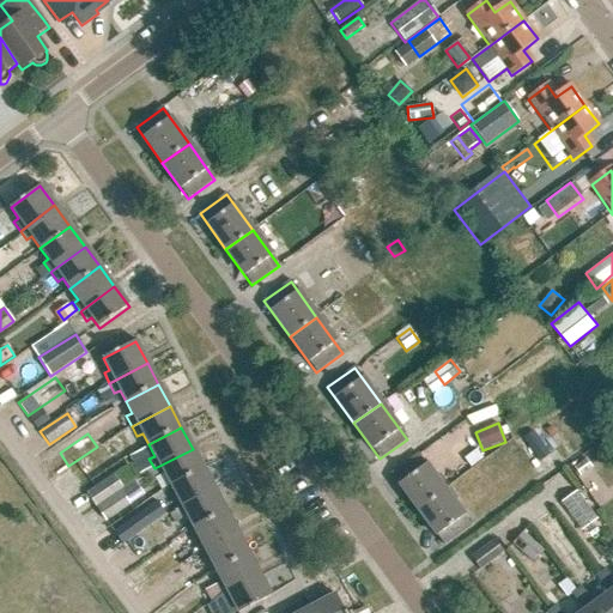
[(129,447),(121,435),(111,441),(120,453),(129,447)]
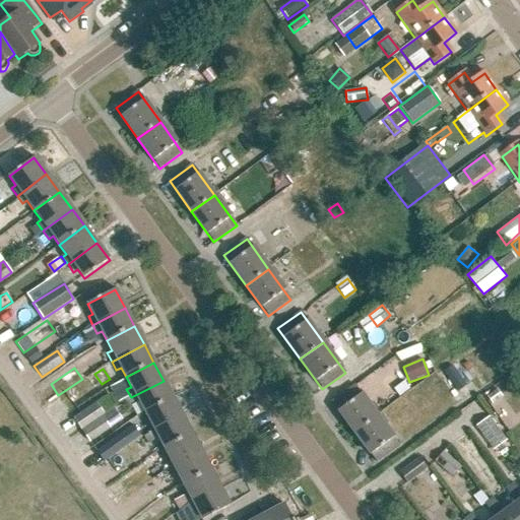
[(173,398),(164,381),(131,397),(135,406),(140,403),(144,413),(173,398)]
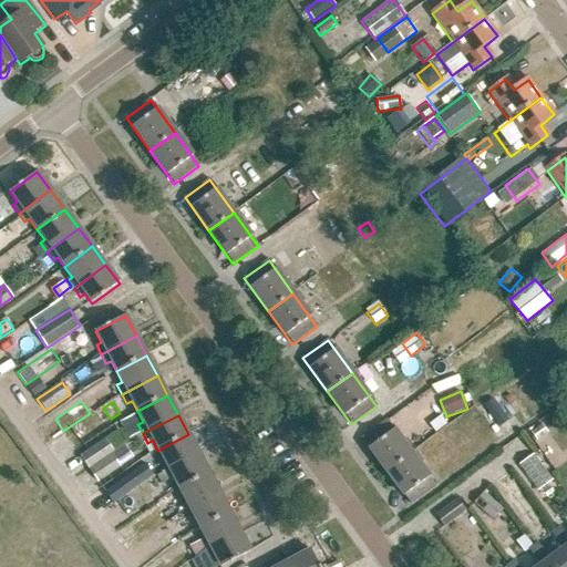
[(429,425),(435,434),(446,425),(440,418),(429,425)]
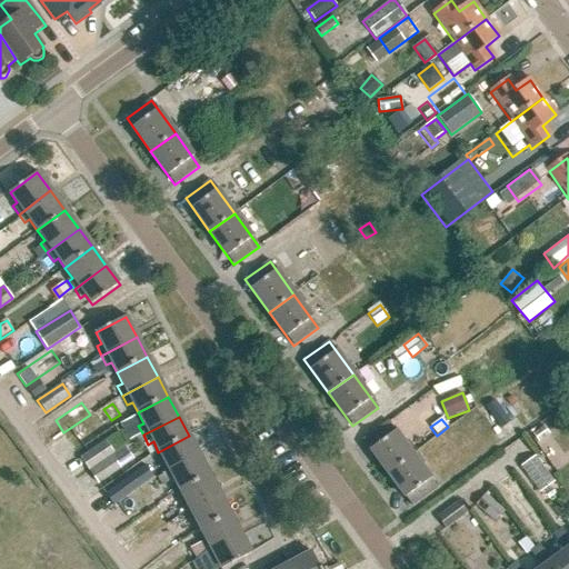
[(388,473),(413,456),(389,422),(363,441),(388,473)]
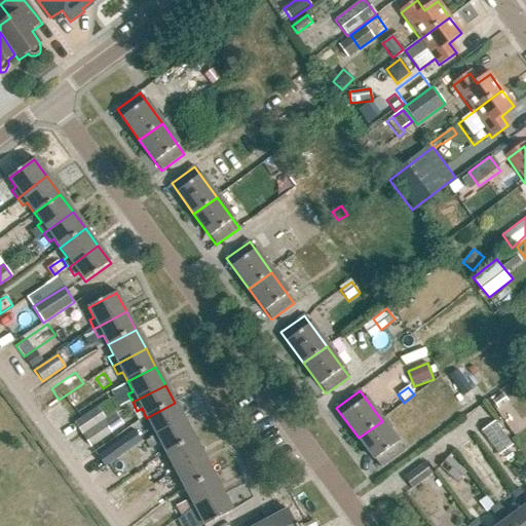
[(466,407),(477,401),(470,390),(460,397),(466,407)]
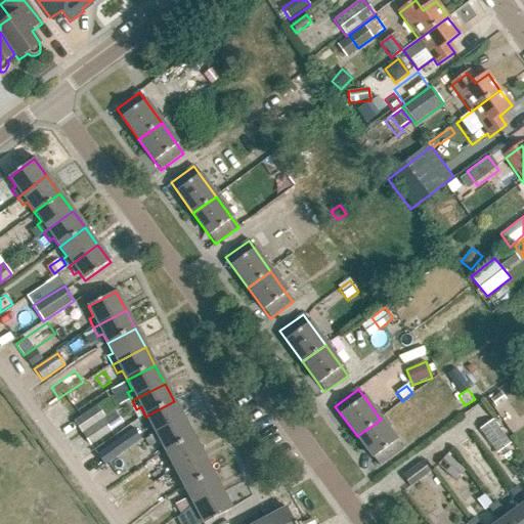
[(496,407),(506,400),(500,393),(490,400),(496,407)]
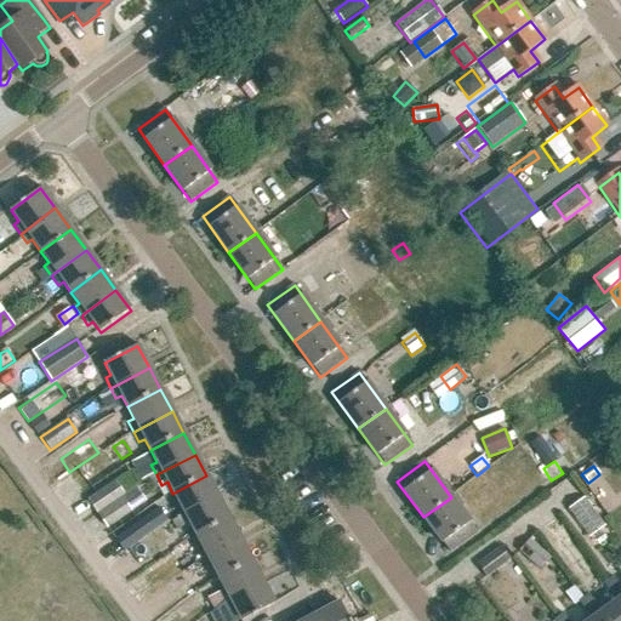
[(161,485),(157,474),(148,479),(154,491),(163,486),(161,485)]
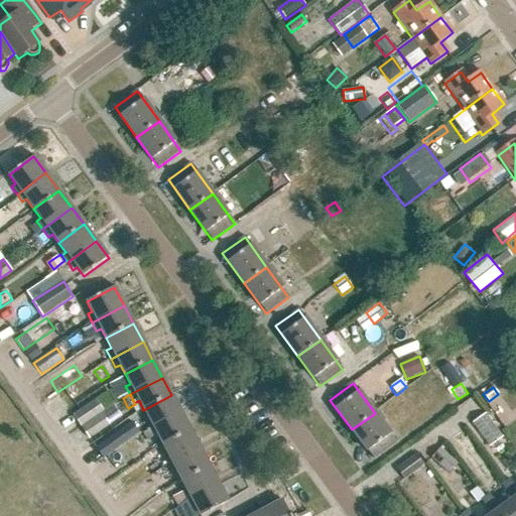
[(180,412),(171,395),(143,410),(148,419),(144,421),(148,429),(180,412)]
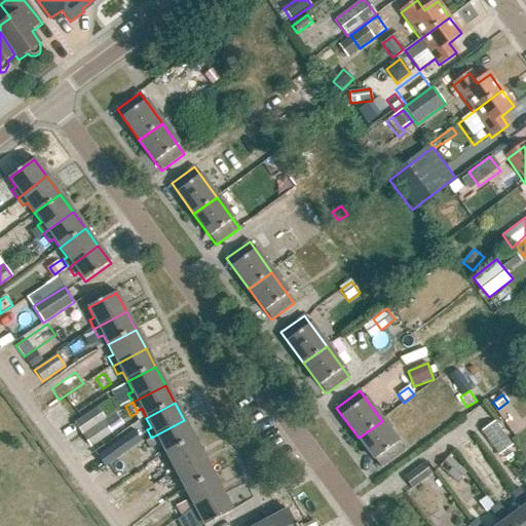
[(82,435),(106,419),(98,407),(74,422),(82,435)]
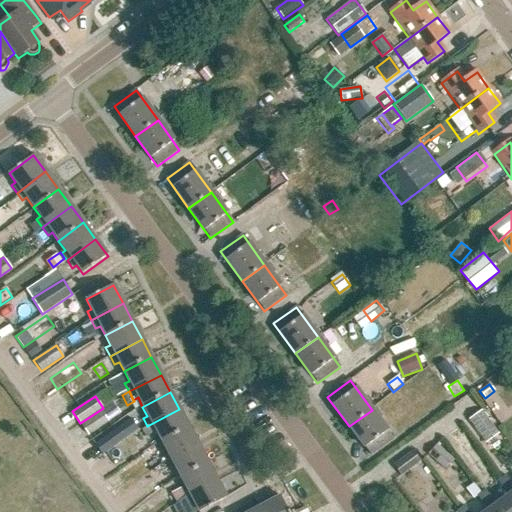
[(188,428),(179,409),(147,426),(151,435),(156,432),(161,442),(188,428)]
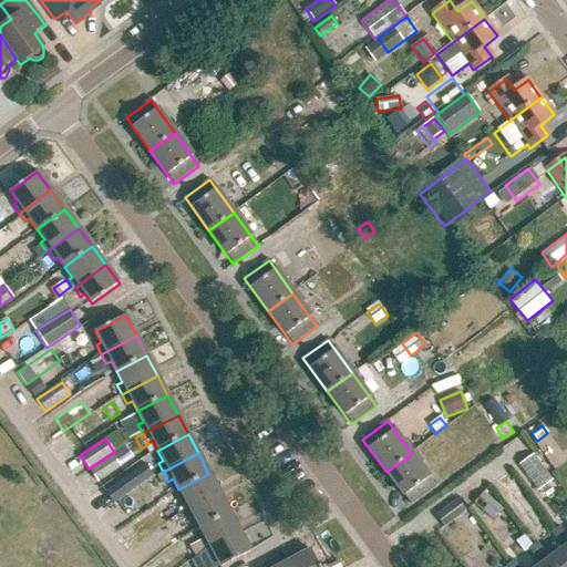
[(410,505),(435,486),(412,454),(387,472),(410,505)]
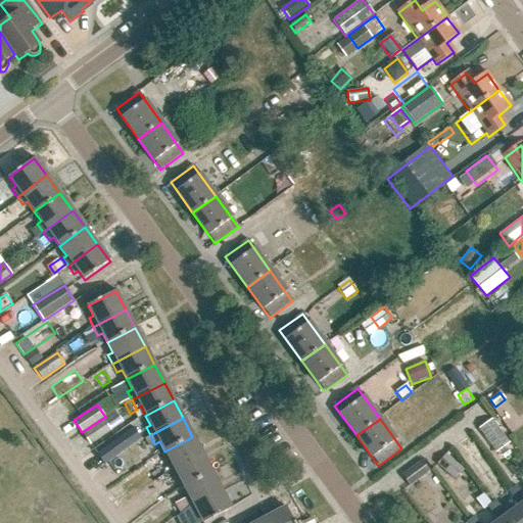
[(479,429),(496,453),(510,442),(492,419),(479,429)]
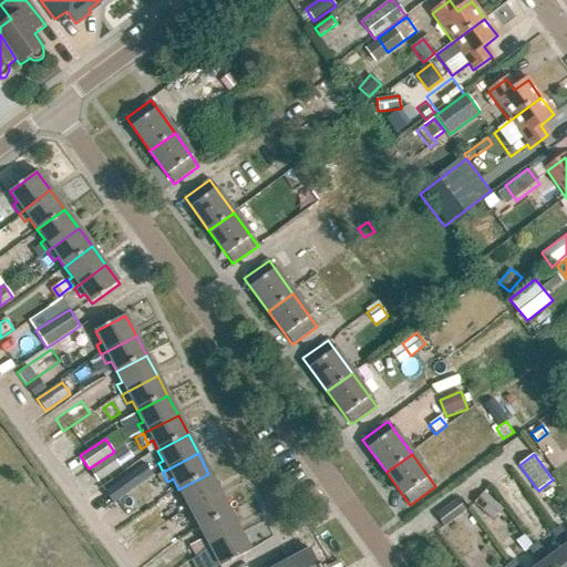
[(99,483),(121,467),(112,455),(90,470),(99,483)]
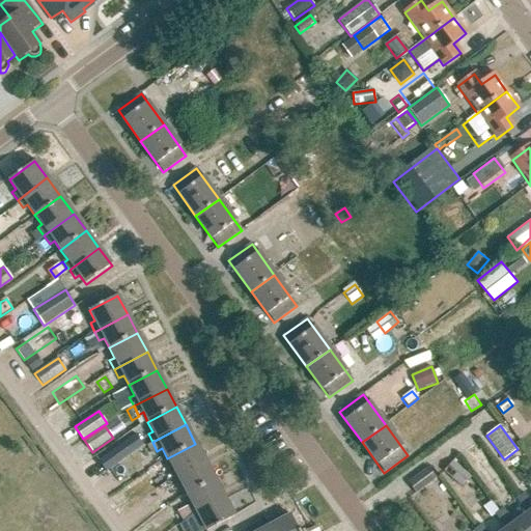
[(477,442),(467,449),(477,463),(487,454),(477,442)]
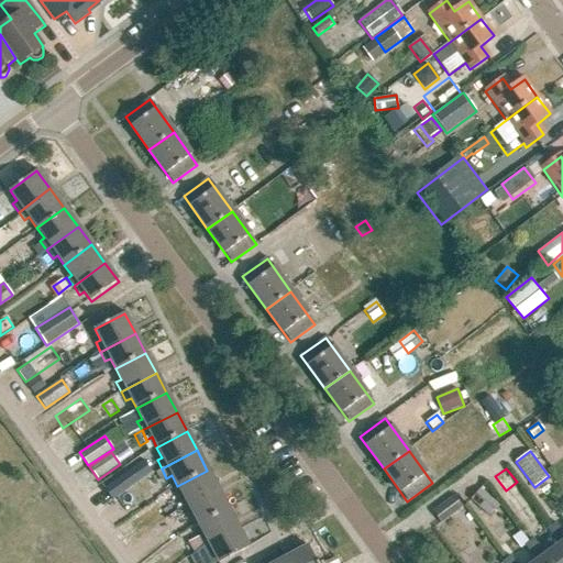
[(218,490),(207,471),(177,486),(183,497),(178,499),(183,509),(218,490)]
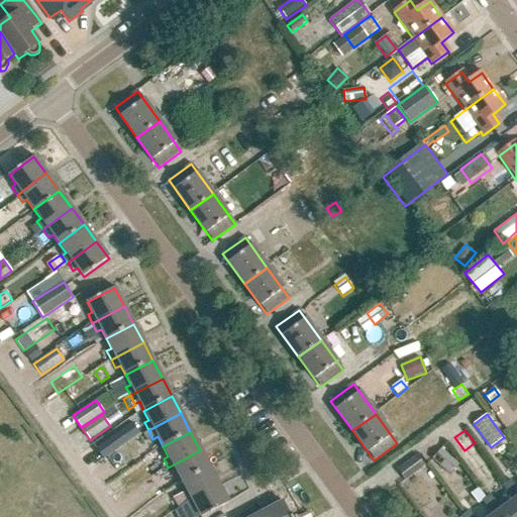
[(431,459),(449,475),(458,464),(439,448),(431,459)]
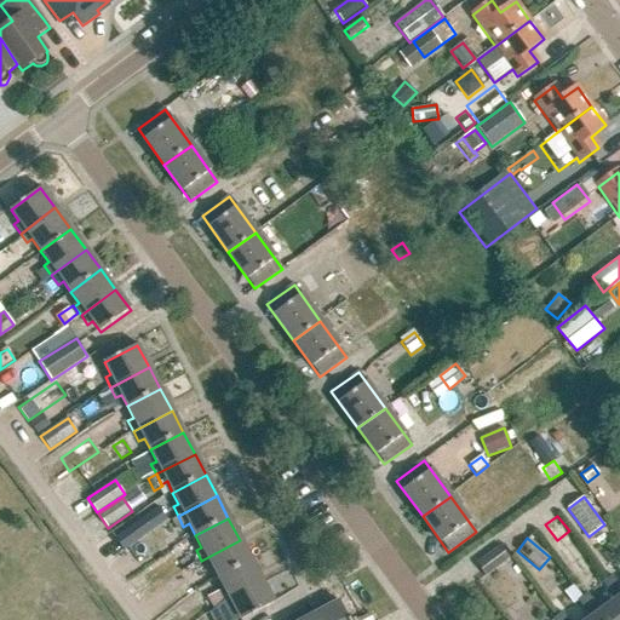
[(251,561),(240,540),(201,561),(206,570),(212,567),(218,579),(251,561)]
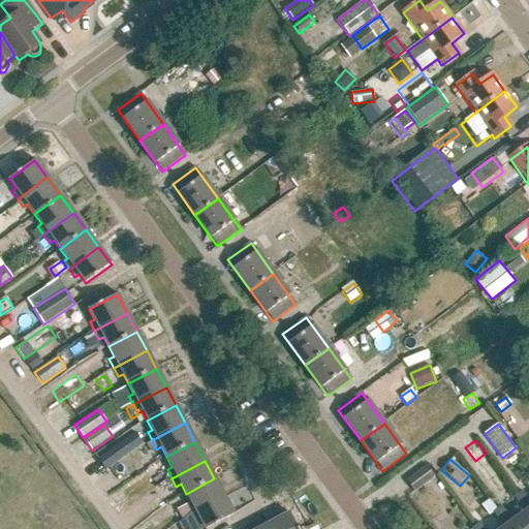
[(414,492),(434,476),(426,465),(406,479),(414,492)]
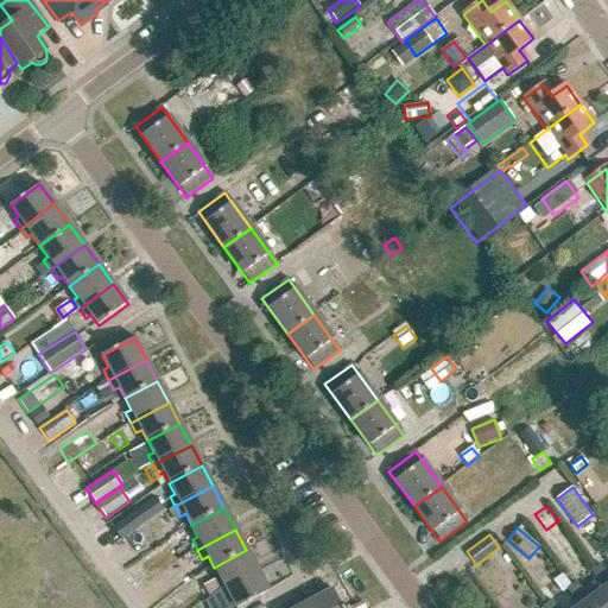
[(257,571),(246,550),(214,568),(220,578),(214,581),(214,582),(219,591),(257,571)]
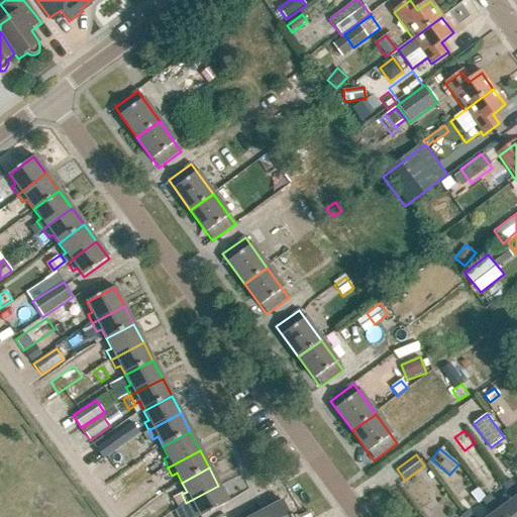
[(516,499),(516,491),(510,482),(502,488),(512,501),(516,498),(516,499)]
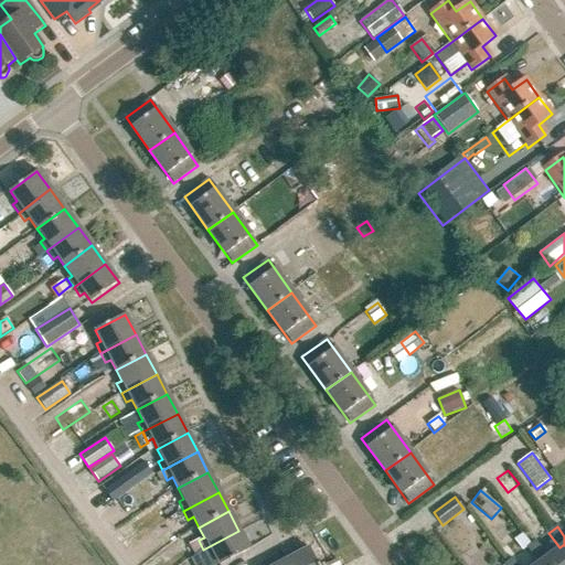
[(177,540),(170,531),(158,540),(163,548),(177,540)]
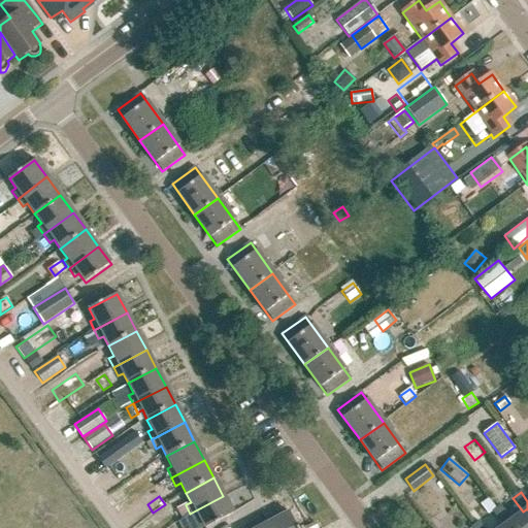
[(180,527),(201,527),(203,527),(207,527),(233,515),(223,496),(190,514),(180,519),(182,520),(177,522),(180,527)]
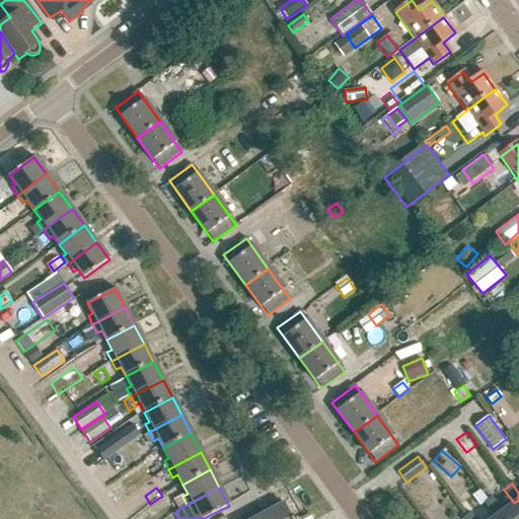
[(483,505),(487,502),(479,492),(472,497),(479,507),(483,505)]
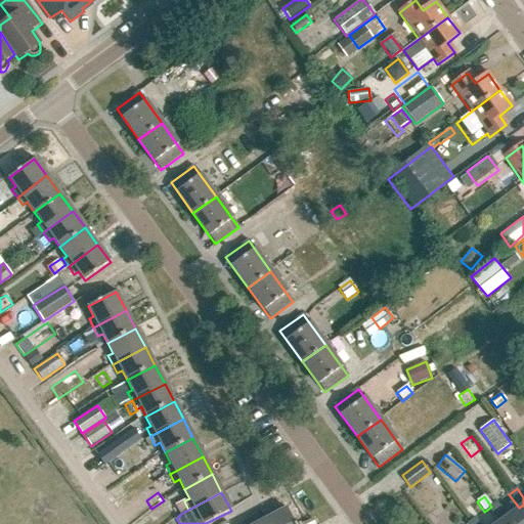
[(188,510),(184,501),(175,507),(179,515),(188,510)]
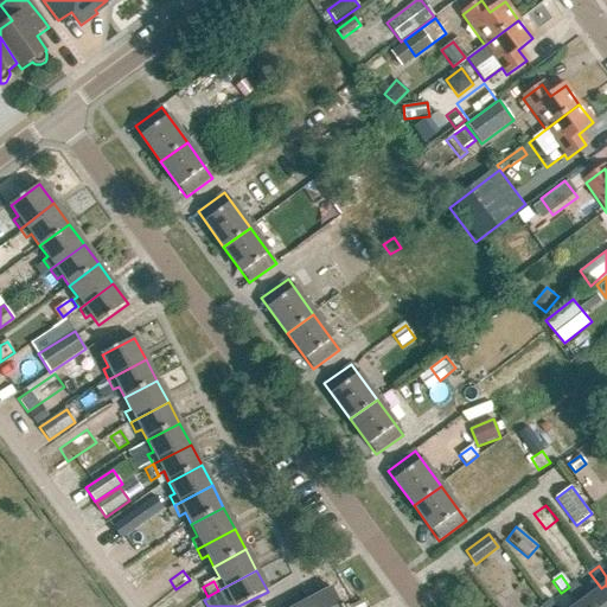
[(585,606),(606,606),(606,586),(606,585),(601,588),(586,599),(574,583),(569,587),(564,590),(576,606),(582,602),(585,606)]
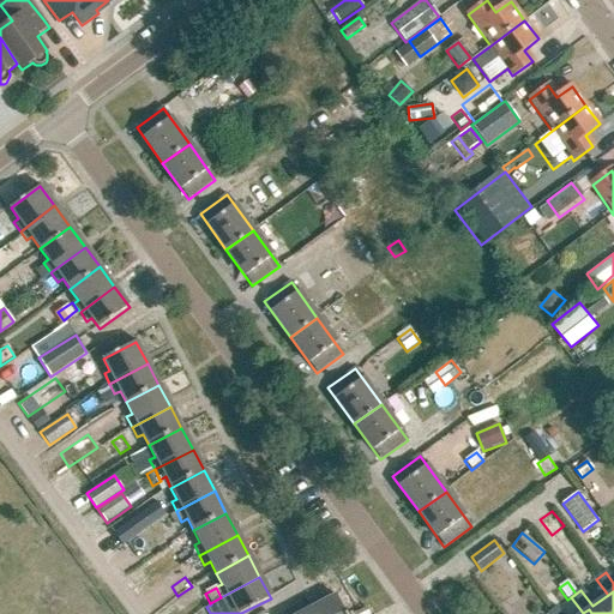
[(344,613),(336,596),(309,609),(312,613),(344,613)]
